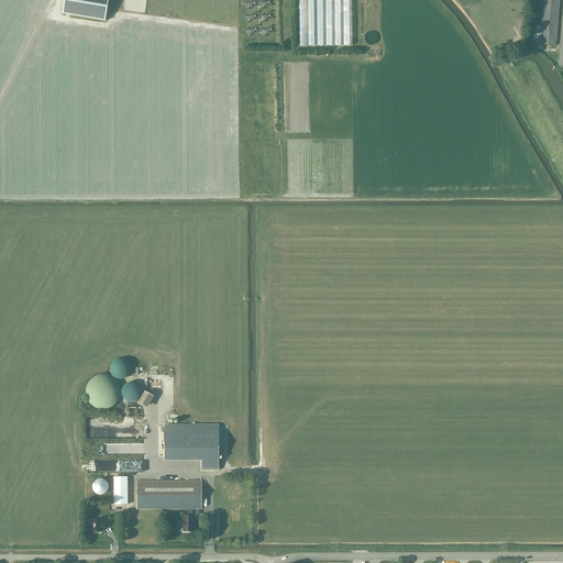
[(108,0),(63,0),(62,13),(105,21),(108,0)]
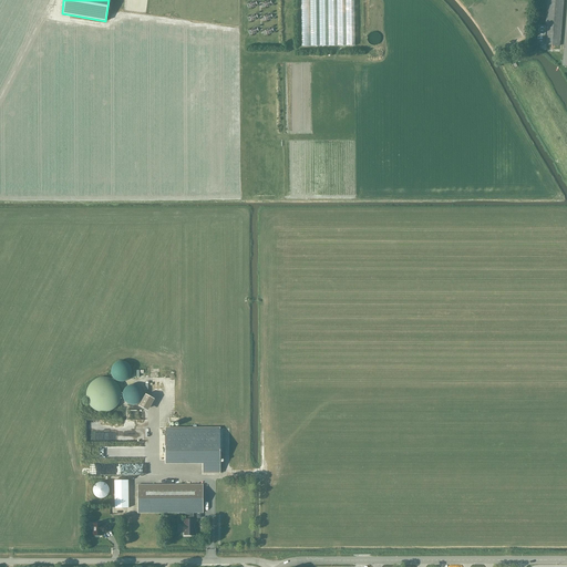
[(353,0),(300,0),(301,47),(354,45),(353,0)]
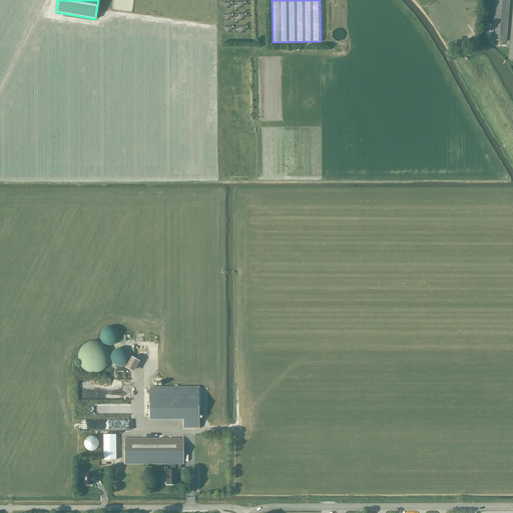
[(495,0),(493,23),(487,22),(485,39),(492,39),(492,40),(497,41),(497,44),(501,44),(501,41),(506,42),(509,0),(495,0)]
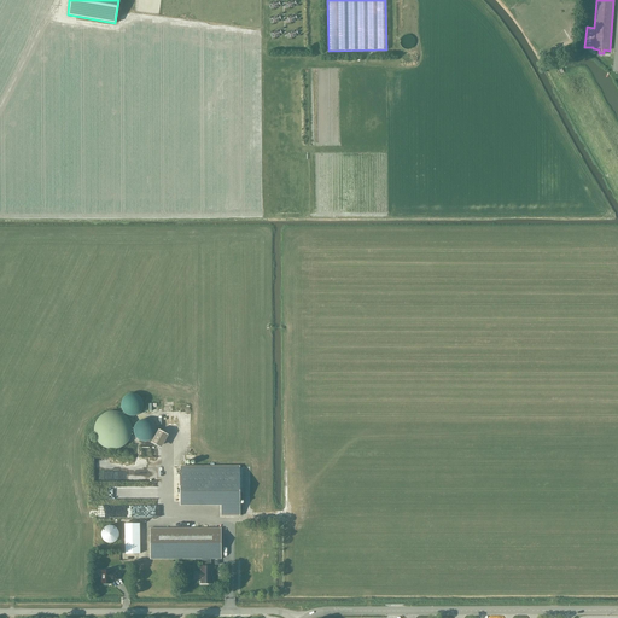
[(239,467),(180,467),(180,502),(221,502),(221,513),(221,516),(240,516),(240,513),(239,467)]
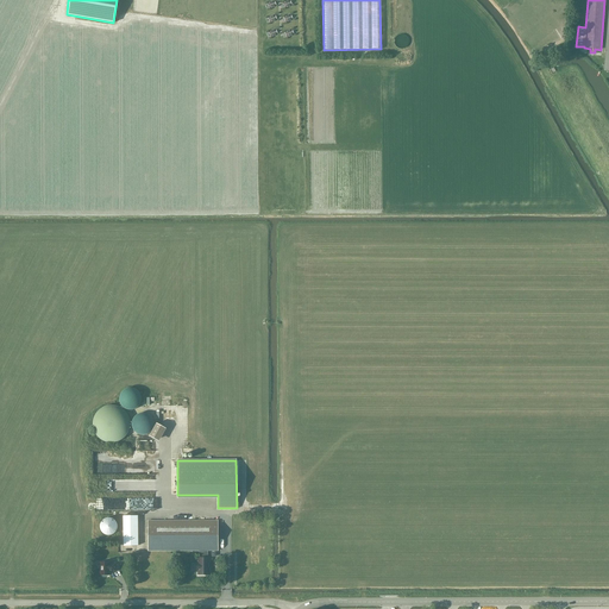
[(123,546),(138,546),(138,516),(123,516),(123,546)]
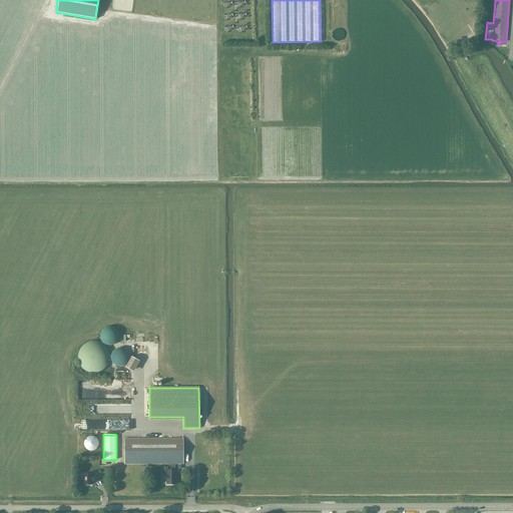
[(92,436),(91,436),(89,436),(88,437),(87,438),(86,438),(85,439),(85,440),(84,441),(84,443),(84,444),(84,445),(84,446),(85,448),(86,449),(87,450),(88,450),(89,451),(90,451),(91,451),(93,451),(94,451),(95,450),(96,449),(97,448),(98,447),(98,445),(99,444),(99,443),(98,441),(98,440),(97,439),(96,438),(94,437),(92,436)]
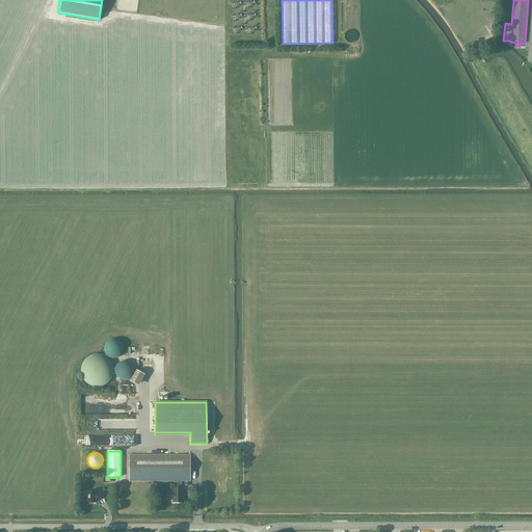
[(129,455),(129,481),(173,481),(173,487),(173,502),(183,502),(183,487),(181,487),(182,481),(190,481),(189,454),(129,455)]
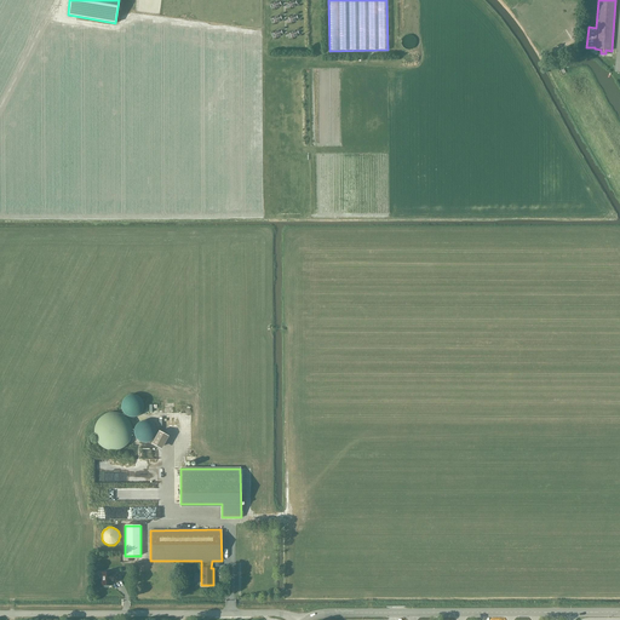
[(102,586),(103,586),(104,587),(105,587),(107,587),(108,587),(109,586),(110,586),(110,583),(112,583),(113,583),(116,583),(116,575),(108,575),(108,574),(102,574),(102,586)]
